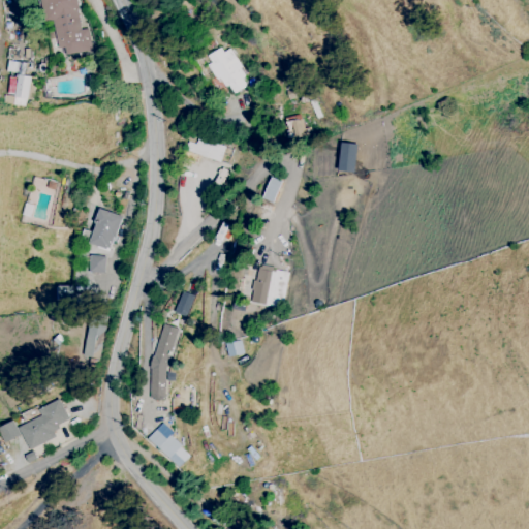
[(76,0),(40,0),(44,20),(53,19),(58,53),(86,49),(76,0)]
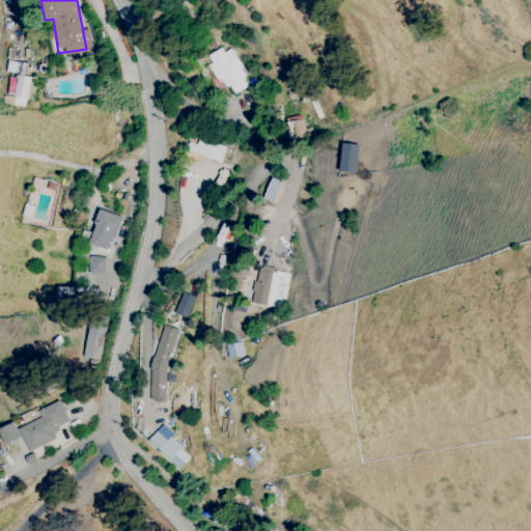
[(207,58),(230,96),(247,86),(242,79),(247,77),(228,46),(207,58)]
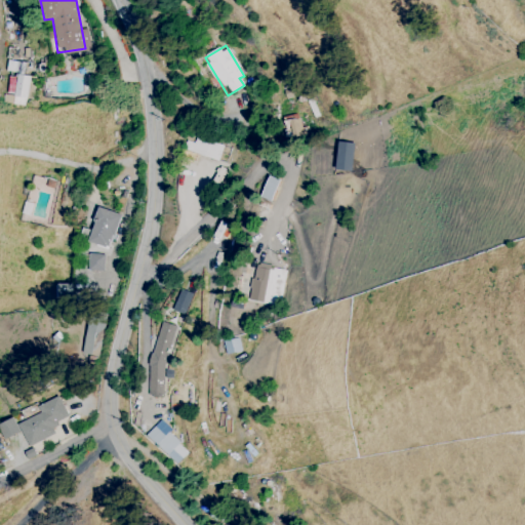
[(26,98),(31,98),(34,77),(10,75),(7,93),(14,94),(13,104),(25,106),(26,98)]
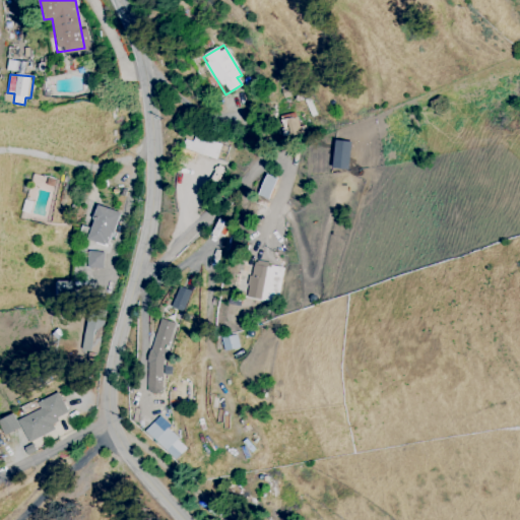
[(300,132),(294,112),(278,117),(284,137),(300,132)]
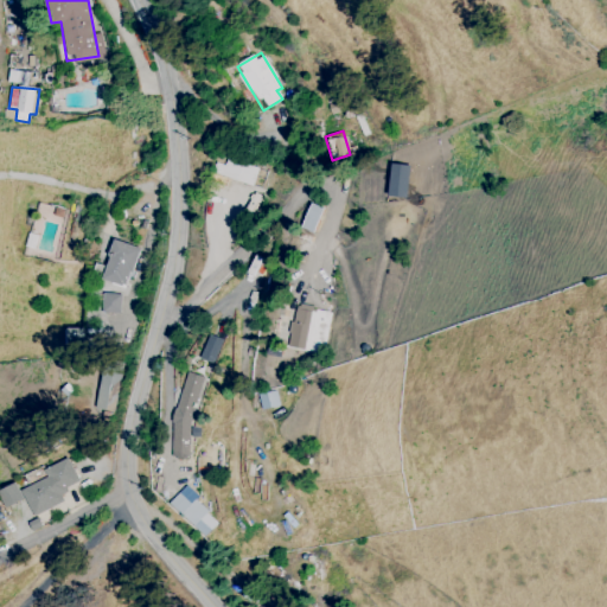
[(248,195),(257,168),(227,158),(218,184),(248,195)]
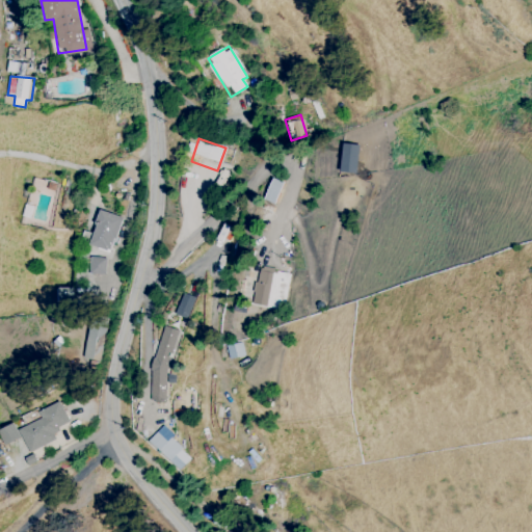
[(264,200),(274,204),(283,183),(272,178),(264,200)]
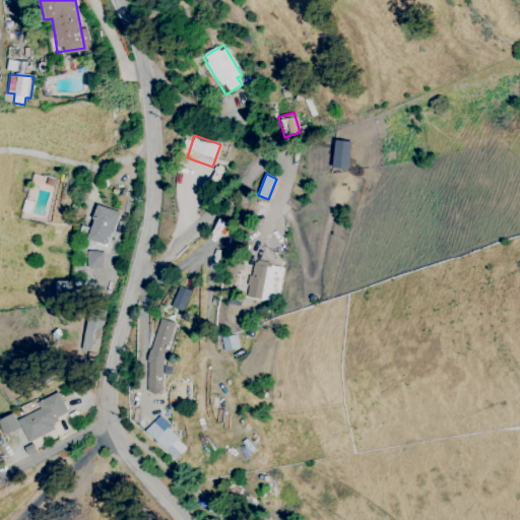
[(108,246),(119,212),(98,205),(86,239),(108,246)]
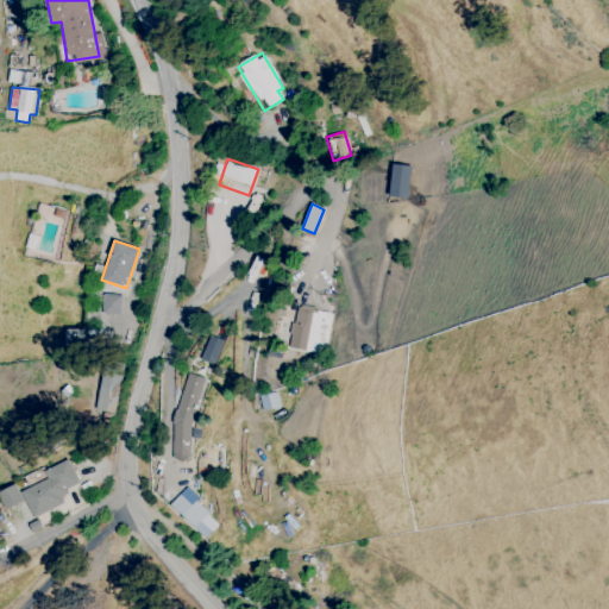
[(102,314),(120,314),(121,295),(104,294),(102,314)]
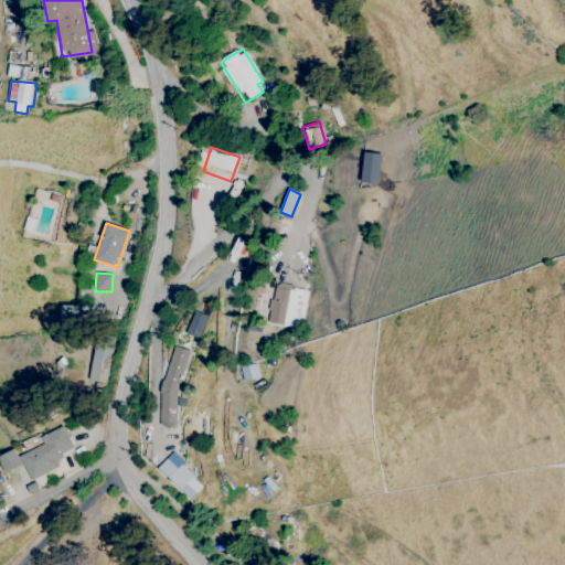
[(307,289),(275,284),(267,322),(299,328),(307,289)]
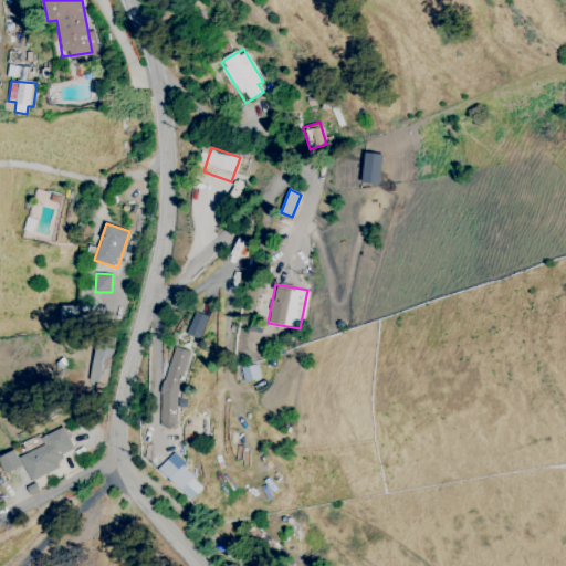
[(186,334),(198,339),(208,316),(196,312),(186,334)]
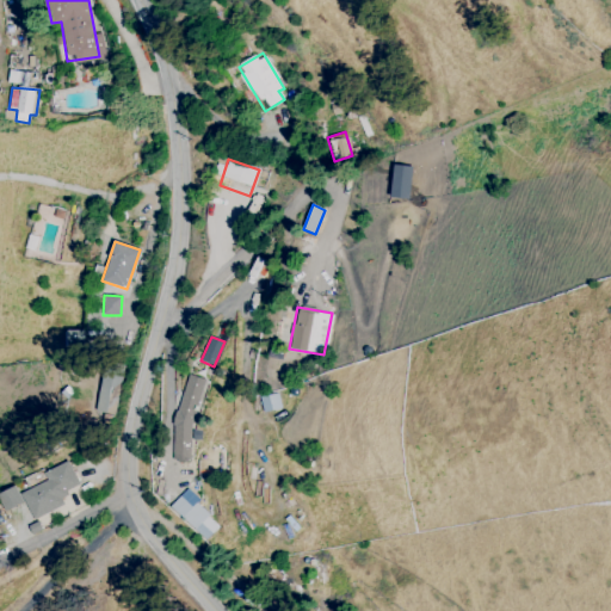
[(112,415),(121,378),(103,375),(94,411),(112,415)]
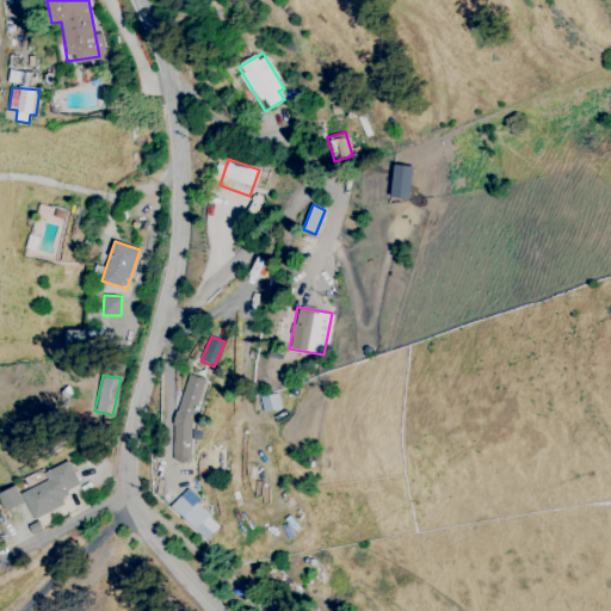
[(168,457),(186,461),(205,380),(186,375),(168,457)]
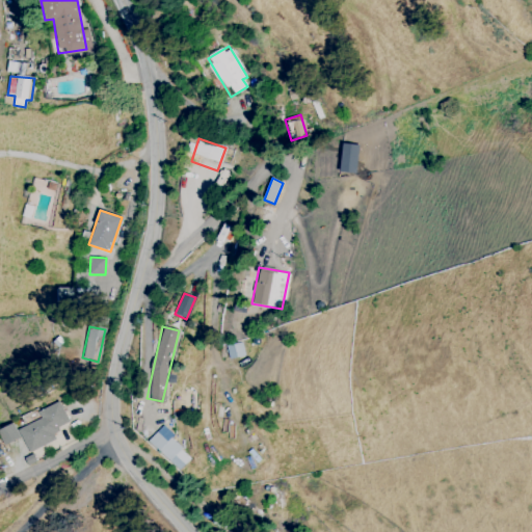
[(227,345),(229,358),(244,355),(242,342),(227,345)]
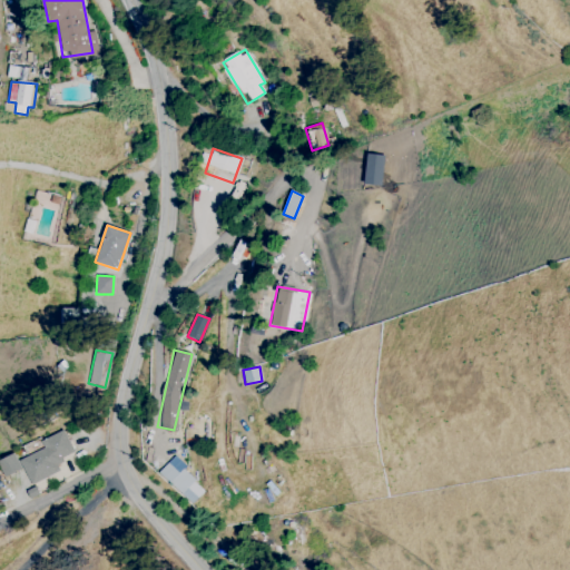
[(31,485),(60,471),(56,462),(75,453),(64,430),(40,441),(43,449),(32,454),(28,444),(23,446),(28,455),(19,459),(31,485)]
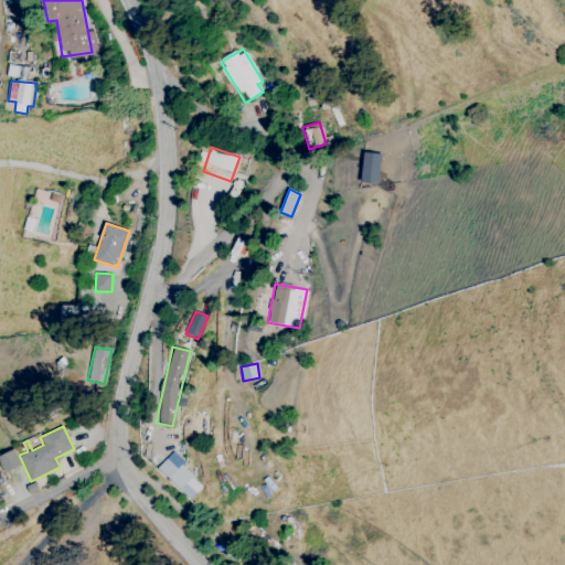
[(0,455),(0,461),(3,471),(21,466),(16,450),(0,455)]
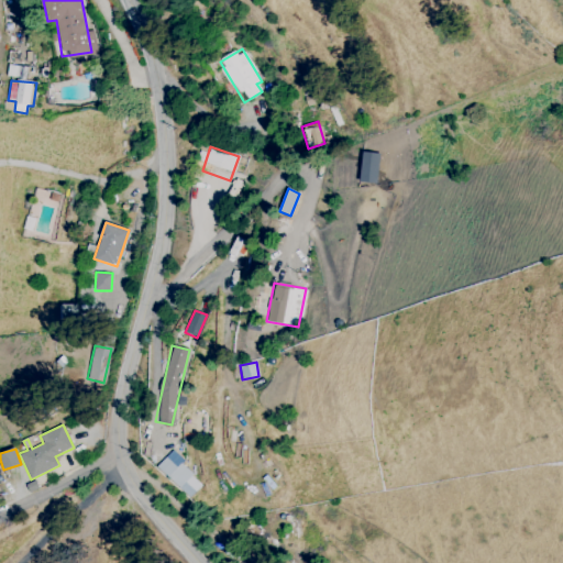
[(189,498),(202,484),(179,463),(176,466),(166,457),(157,466),(189,498)]
